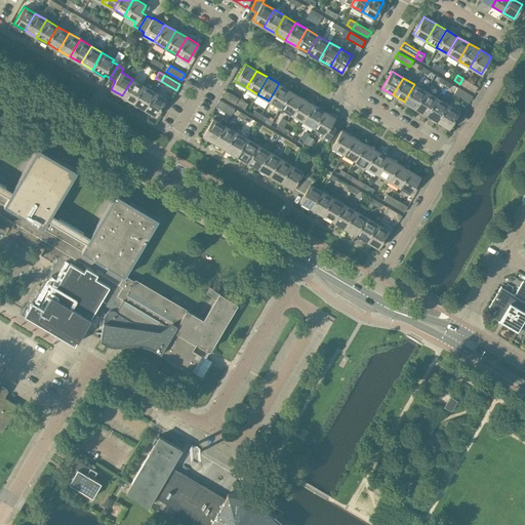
[(459,84),(475,92),(478,87),(462,78),(459,84)]
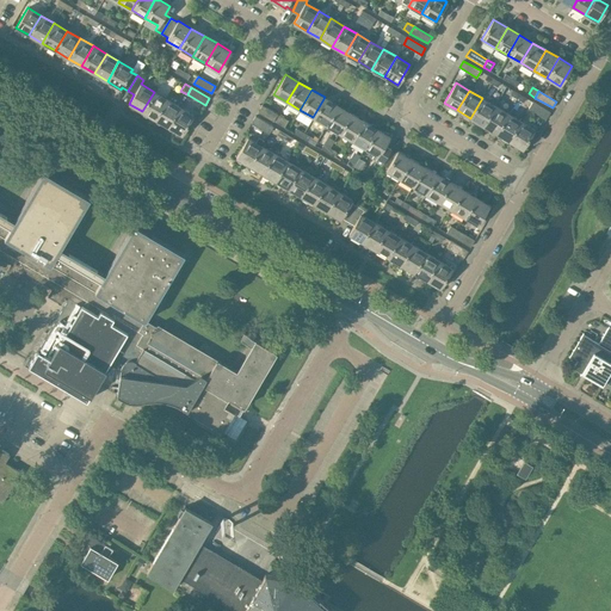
[(142,111),(155,119),(167,99),(154,92),(142,111)]
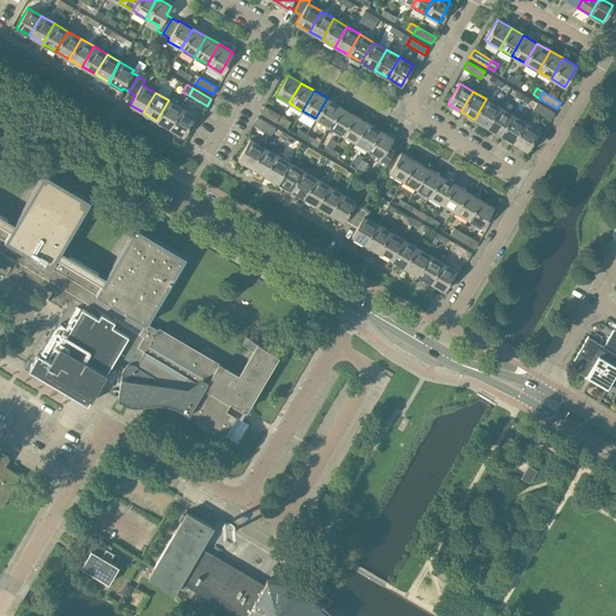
[(315,118),(329,126),(341,106),(327,98),(315,118)]
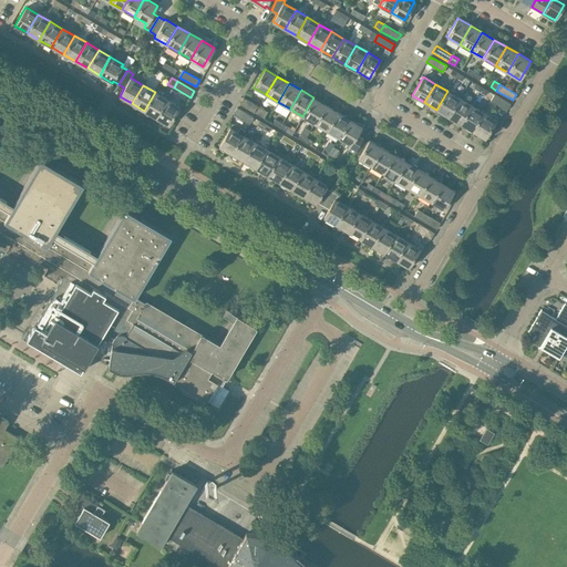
[(436,110),(449,116),(460,98),(447,91),(436,110)]
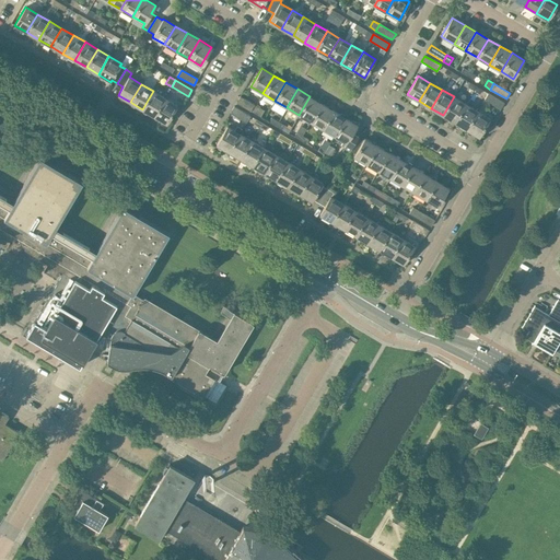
[(142,109),(154,116),(165,97),(153,91),(142,109)]
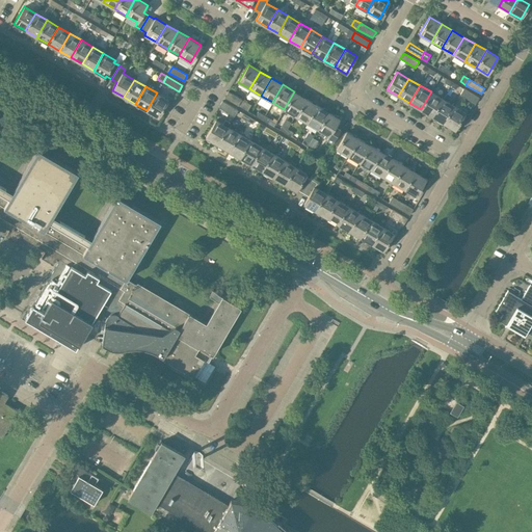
[(460,95),(475,103),(479,98),(463,88),(460,95)]
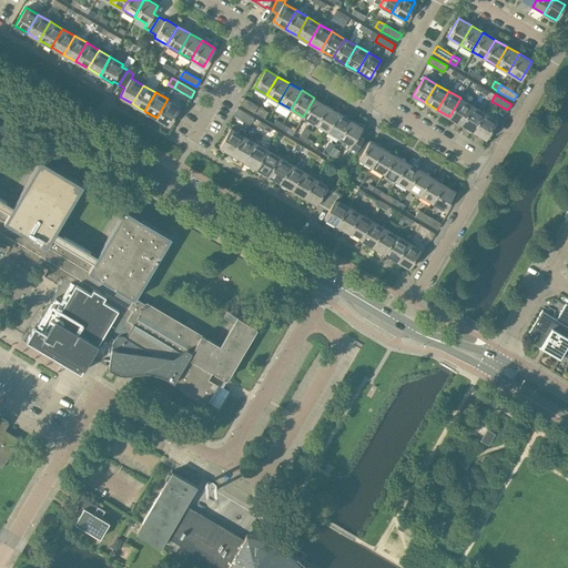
[(240,103),(254,112),(257,105),(243,97),(240,103)]
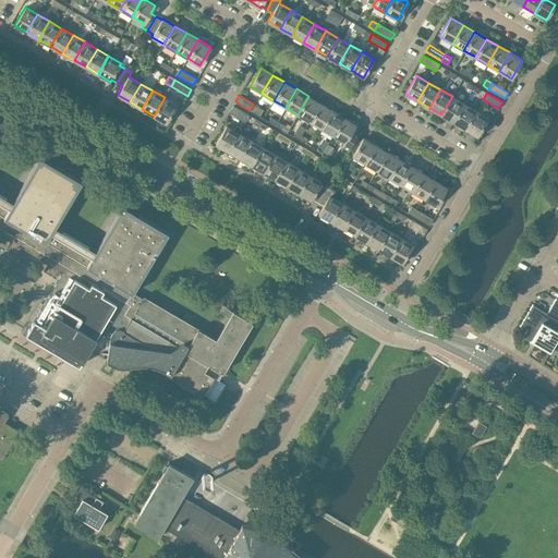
[(298,114),(310,121),(320,102),(308,96),(298,114)]
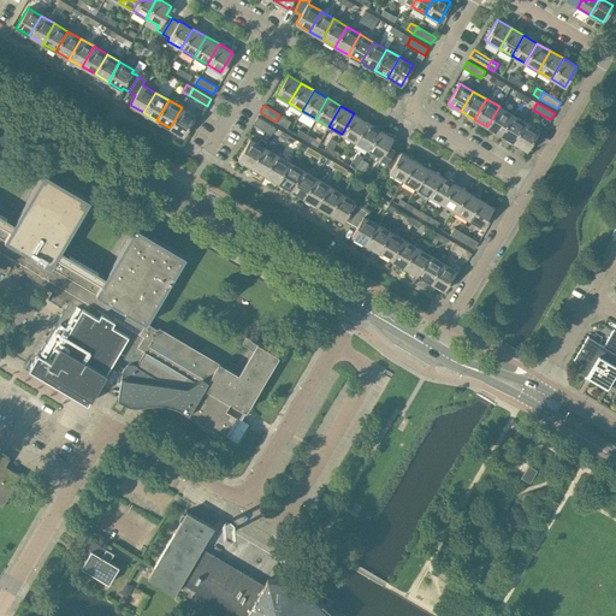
[(487,126),(501,135),(513,114),(499,106),(487,126)]
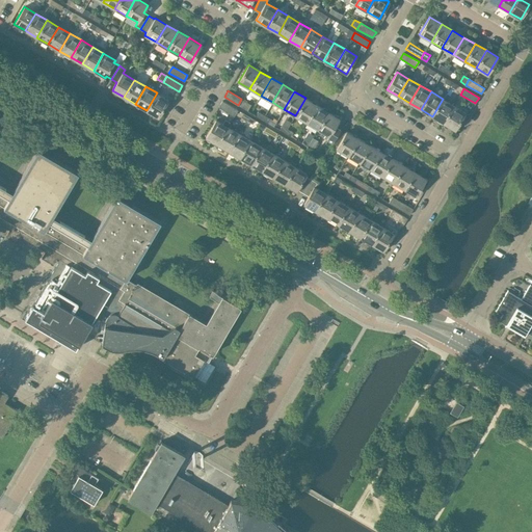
[(147,110),(158,117),(168,100),(157,92),(147,110)]
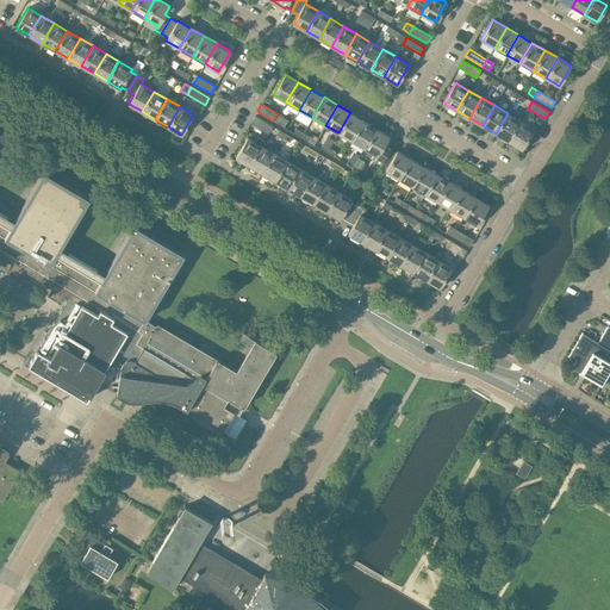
[(338,132),(352,139),(362,120),(350,112),(338,132)]
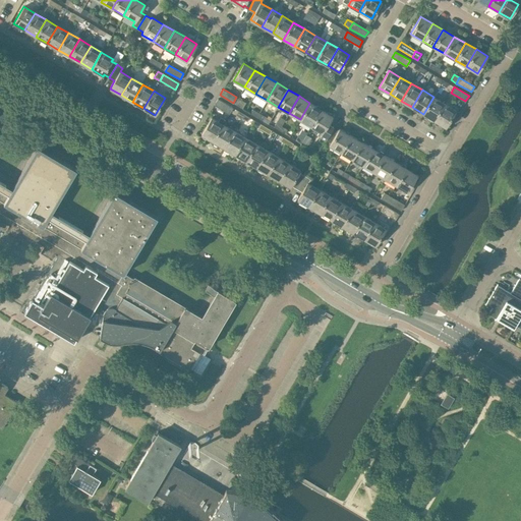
[(423,114),(435,120),(444,103),(433,97),(423,114)]
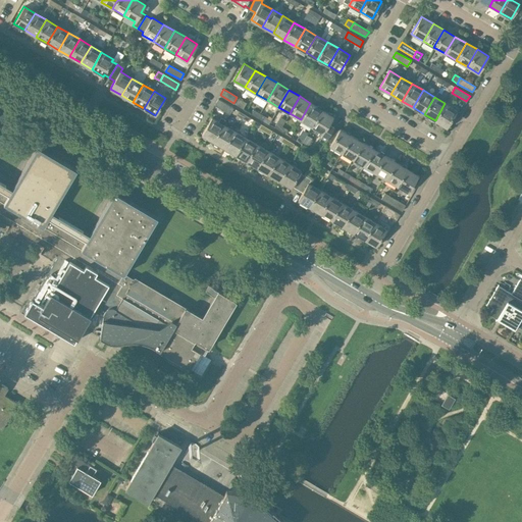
[(214,104),(229,113),(233,107),(218,99),(214,104)]
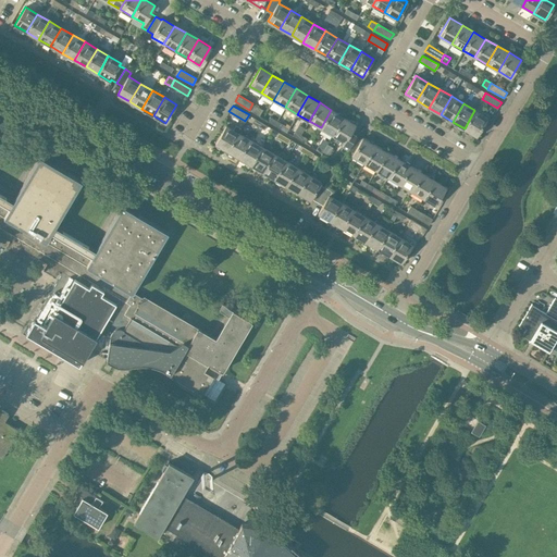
[(321,127),(332,135),(343,116),(331,110),(321,127)]
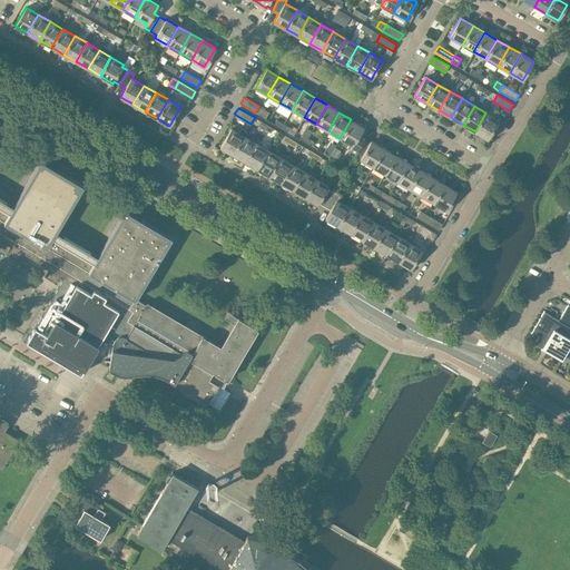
[(475,131),(488,139),(499,120),(485,112),(475,131)]
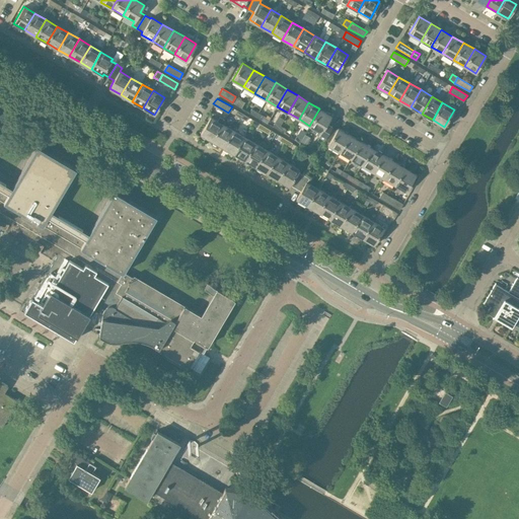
[(318,136),(324,139),(331,126),(326,123),(331,116),(319,108),(309,126),(320,132),(318,136)]
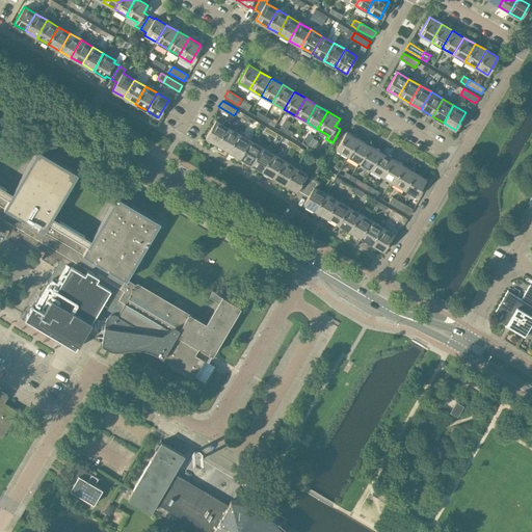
[(217,143),(228,127),(230,123),(224,120),(222,124),(216,120),(206,137),(217,143)]
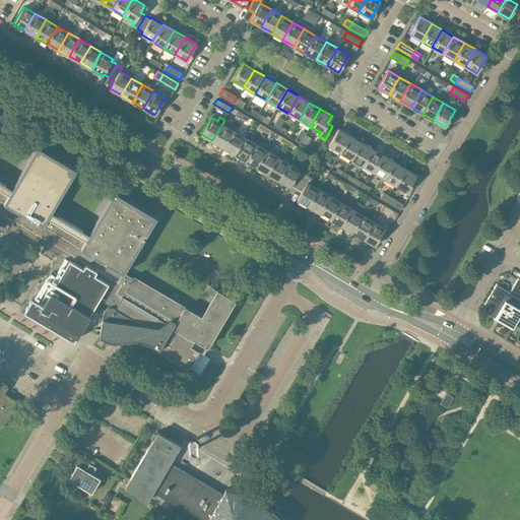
[(212,140),(223,147),(234,130),(222,124),(212,140)]
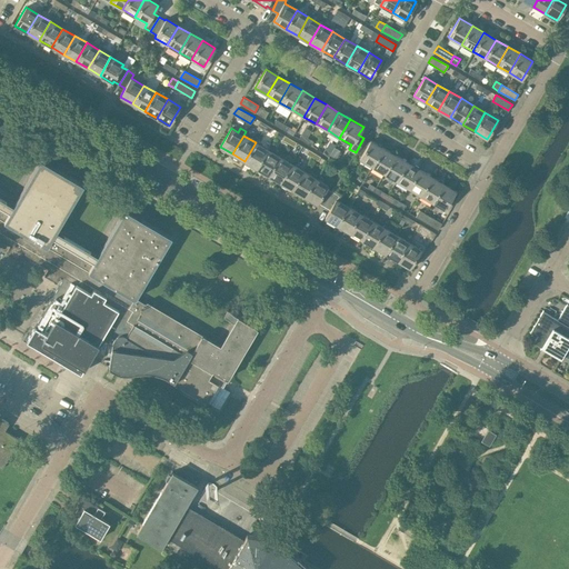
[(359,159),(372,166),(383,148),(370,140),(369,141),(363,138),(356,152),(361,156),(359,159)]
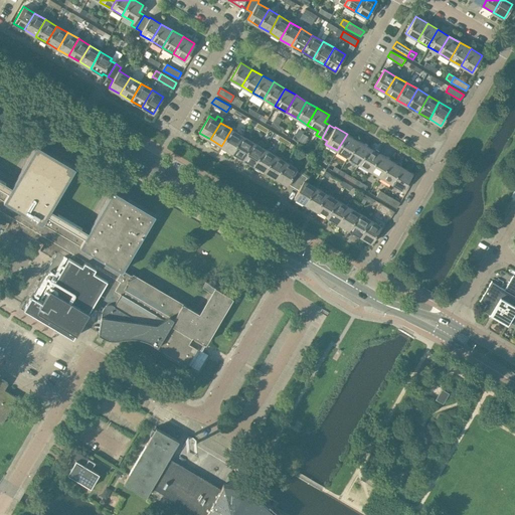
[(221,146),(232,152),(242,135),(231,129),(221,146)]
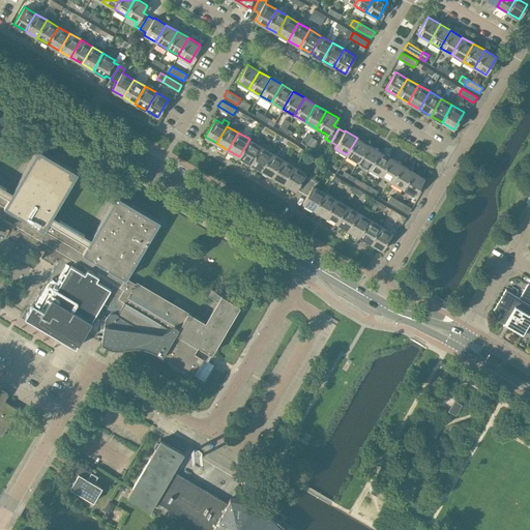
[(347,154),(357,162),(367,144),(357,138),(347,154)]
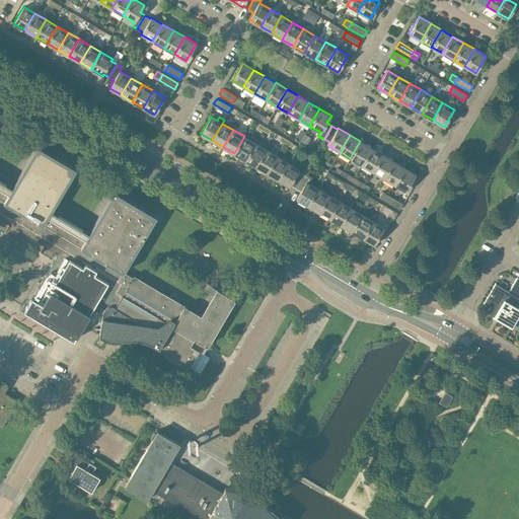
[(234,153),(244,160),(254,143),(244,136),(234,153)]
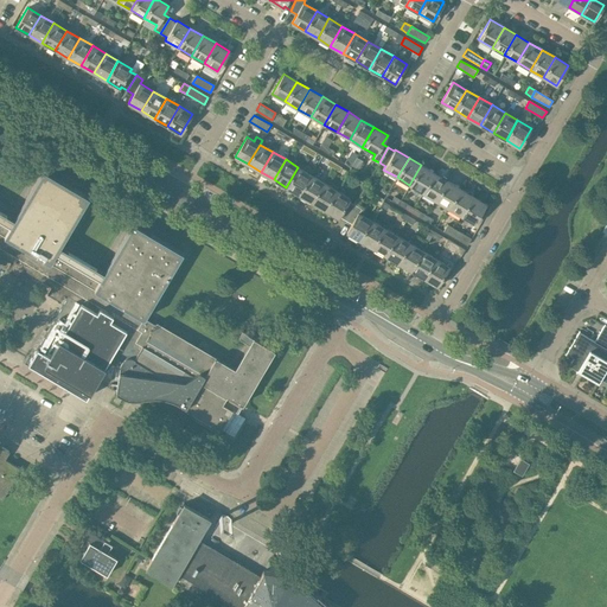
[(409,185),(422,192),(434,173),(421,165),(409,185)]
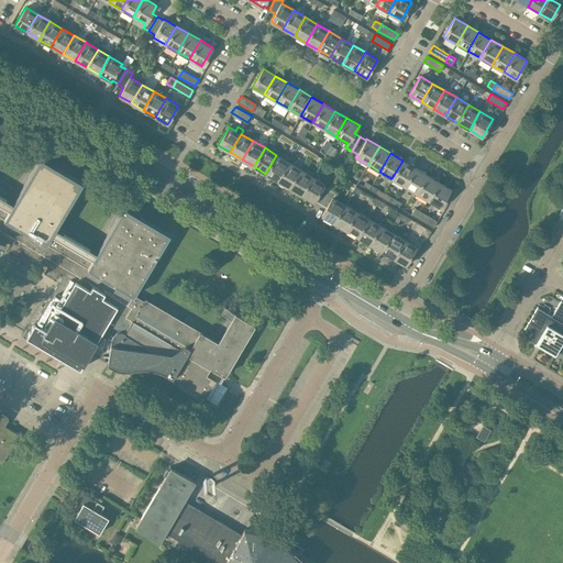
[(265,174),(277,180),(288,162),(276,155),(265,174)]
